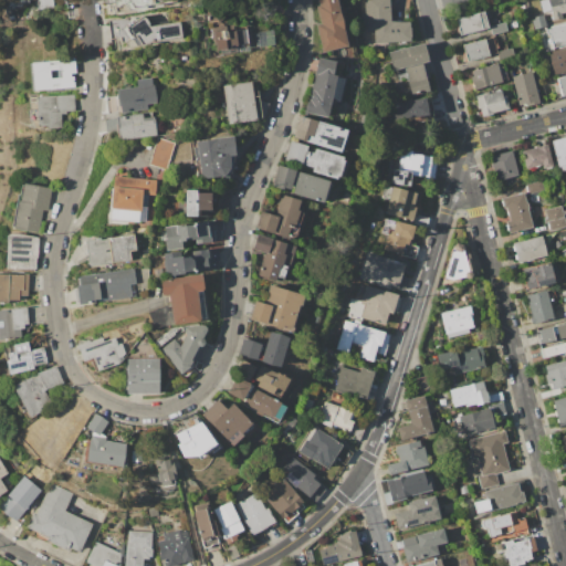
[(178,0),(179,3),(117,14),(115,1),(106,2),(105,0),(178,0)]
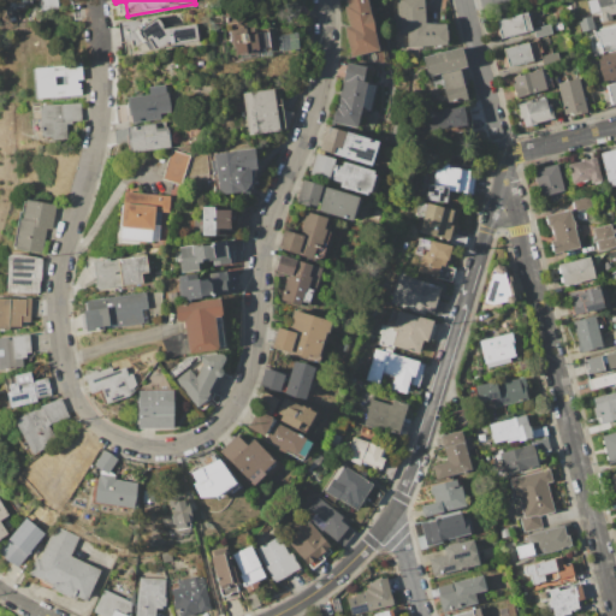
[(367,0),(379,49),(351,55),(344,28),(350,27),(345,6),(349,6),(347,0),(367,0)]
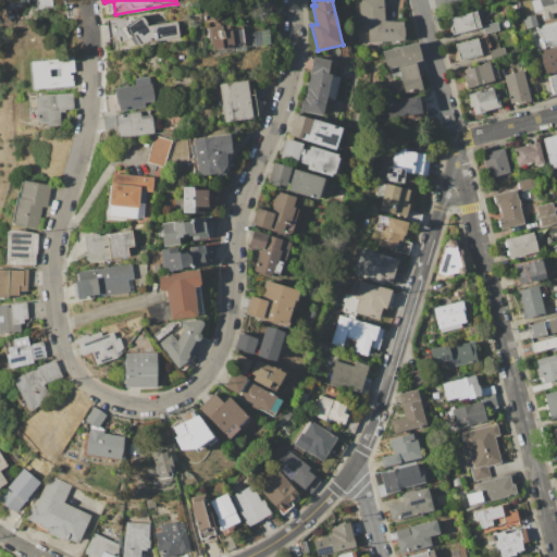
[(369,44),(368,31),(360,32),(359,0),(383,0),(384,21),(403,22),(404,40),(386,40),(386,42),(369,44)]
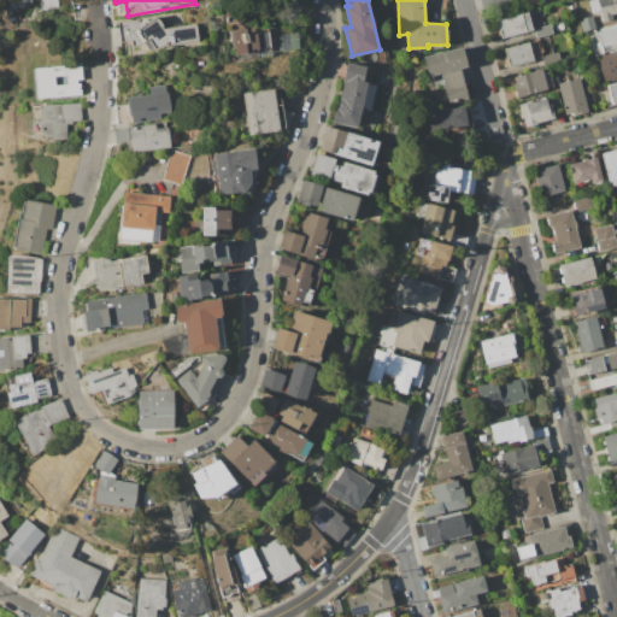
[(597,0),(616,0),(616,12),(611,15),(613,21),(604,23),(597,0)]
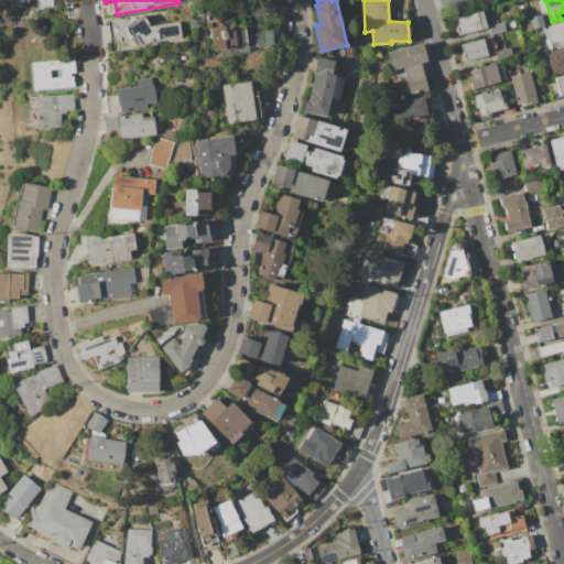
[(223,21),(208,23),(206,6),(220,3),(223,21)]
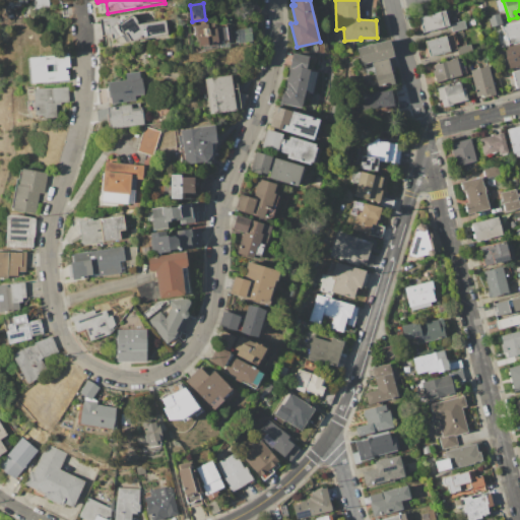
[(449,26),(424,34),(419,18),(445,11),(449,26)]
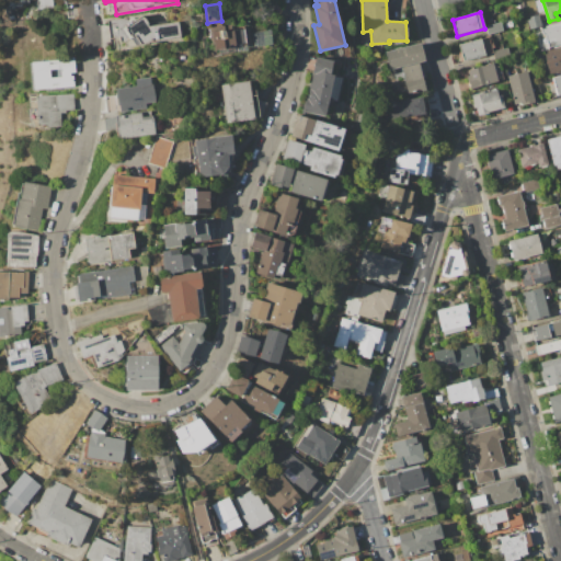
[(538,14),(541,26),(530,30),(527,18),(538,14)]
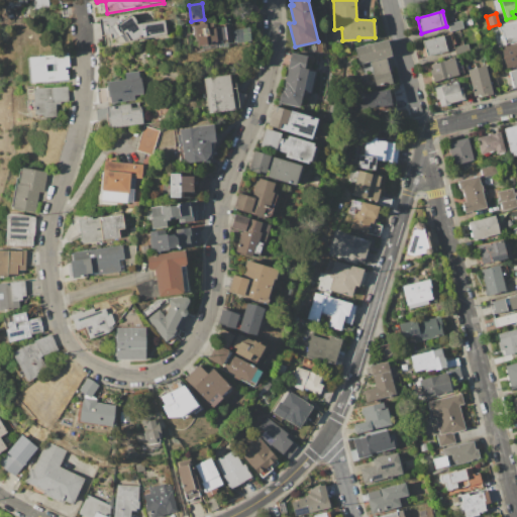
[(135,23),(165,19),(167,35),(110,44),(109,33),(101,34),(99,17),(114,15),(115,23),(130,15),(135,23)]
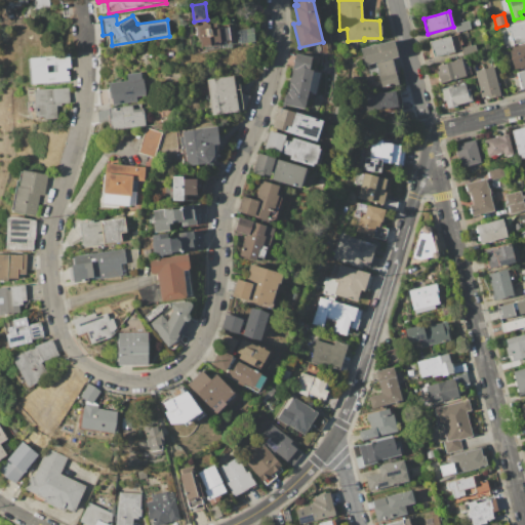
[(472,21),(478,18),(480,26),(473,27),(472,21)]
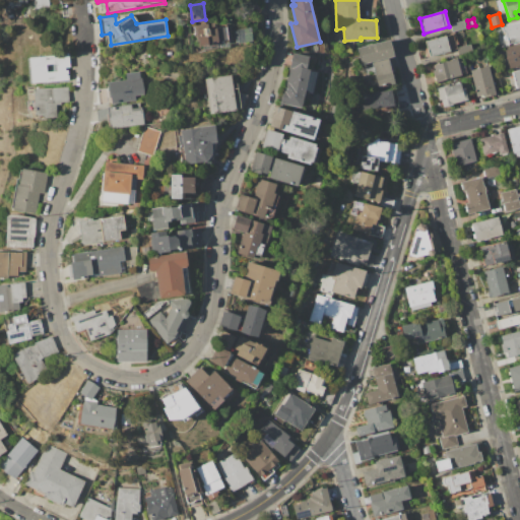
[(453,31),(451,24),(464,20),(466,28),(453,31)]
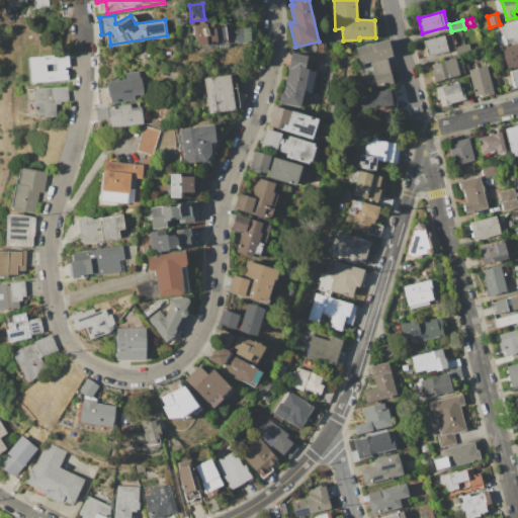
[(502,35),(500,27),(517,22),(517,40),(506,45),(504,34),(502,35)]
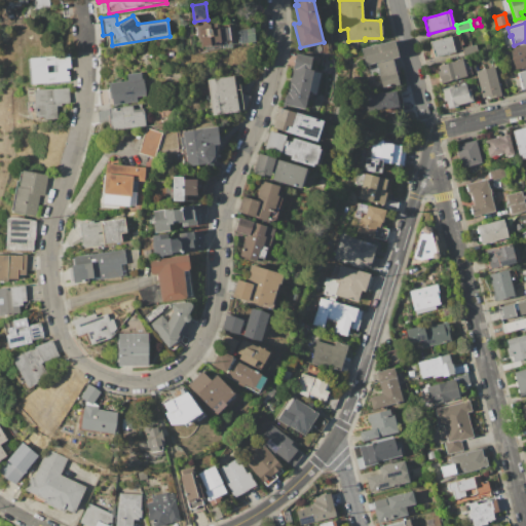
[(197,30),(227,26),(229,43),(199,47),(197,30)]
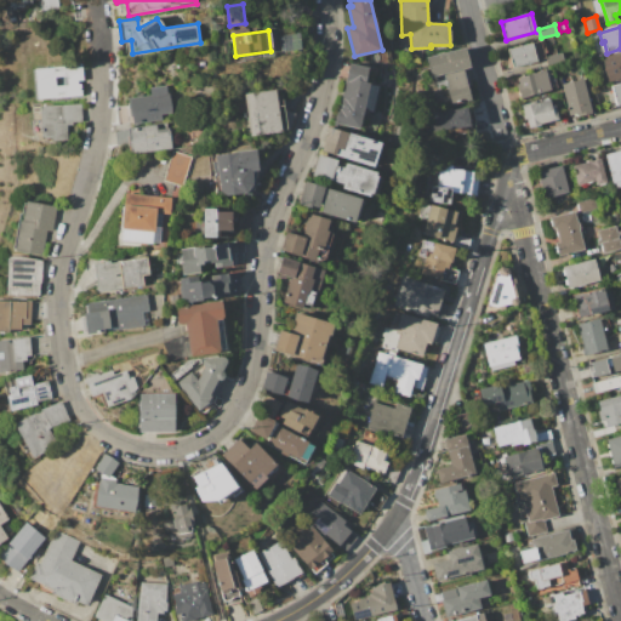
[(300,50),(298,33),(278,35),(280,52),(300,50)]
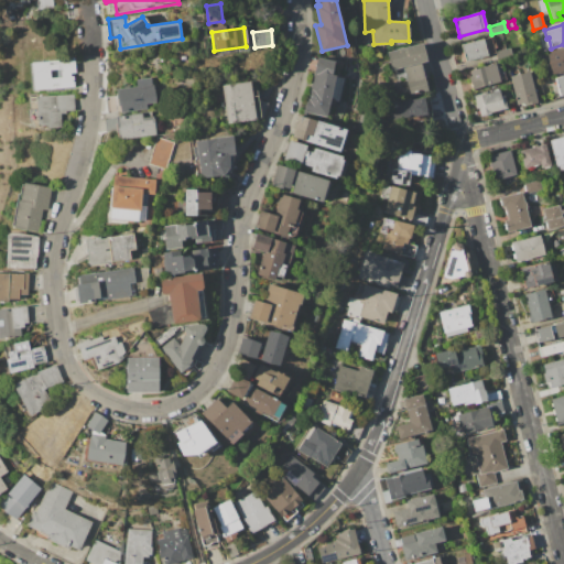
[(491,38),(495,52),(496,53),(466,61),(462,45),(491,38)]
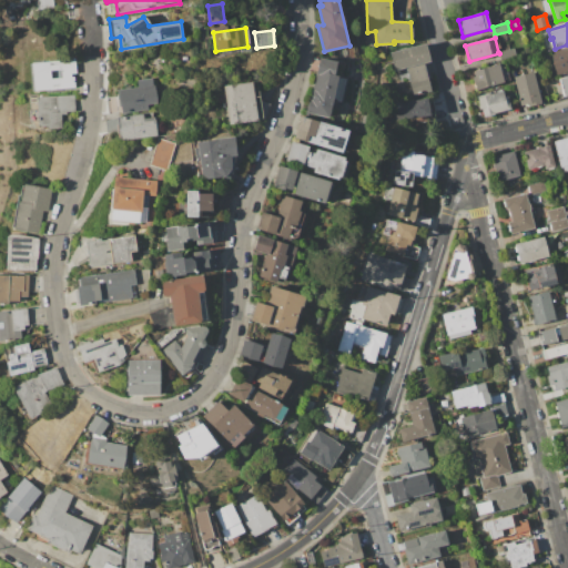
[(389,53),(425,43),(429,62),(427,62),(432,78),(428,79),(432,92),(414,97),(406,68),(394,71),(389,53)]
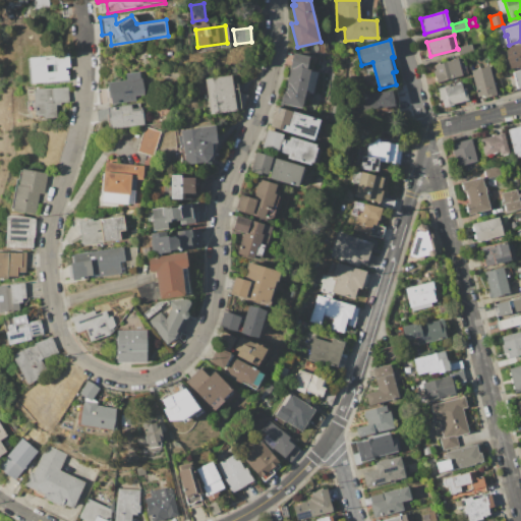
[(459,54),(458,49),(457,48),(471,45),(473,50),(459,54)]
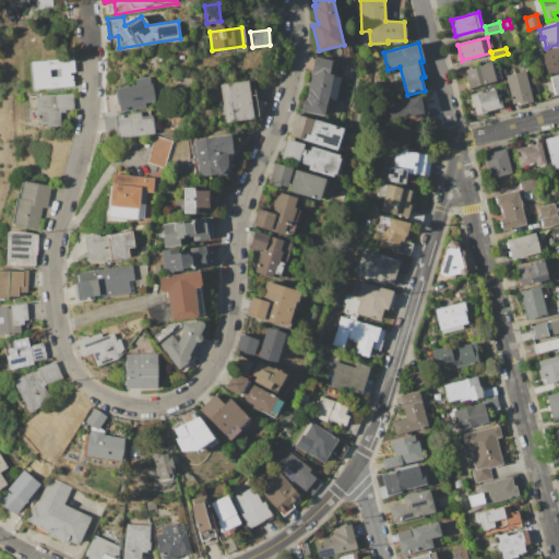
[(558,70),(548,73),(542,51),(551,49),(552,51),(558,49),(558,70)]
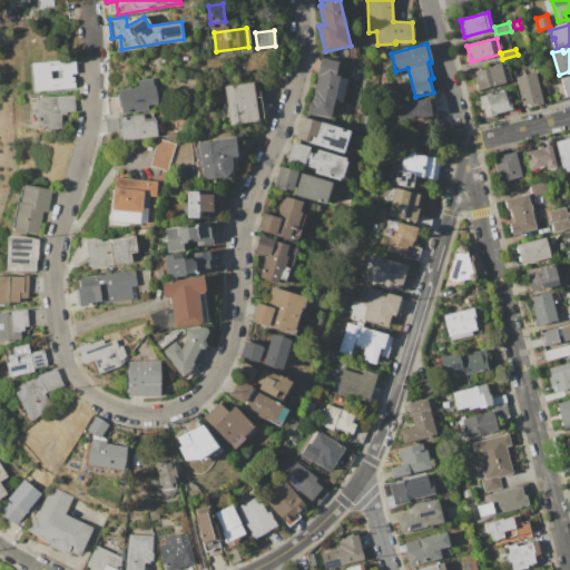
[(321,58),(337,61),(335,75),(343,77),(338,99),(334,98),(330,118),(306,114),(310,98),(312,98),(321,58)]
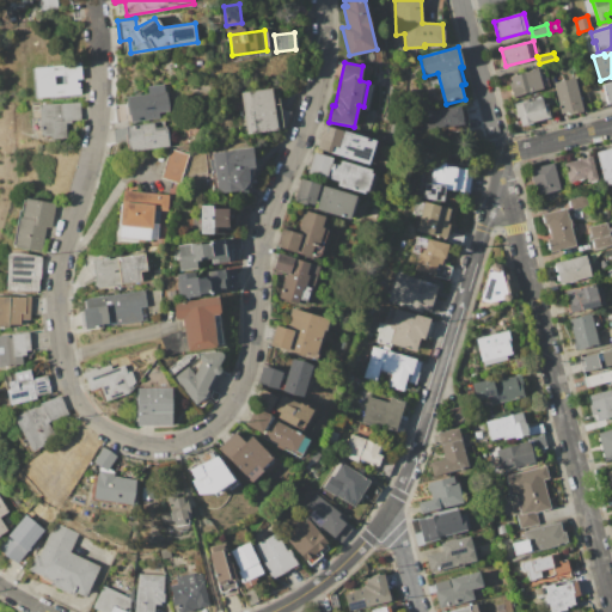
[(34,67),(80,65),(81,78),(79,78),(80,95),(35,97),(34,67)]
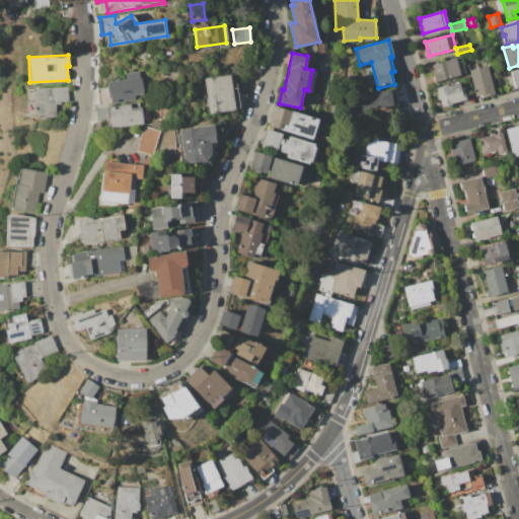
[(435,70),(433,65),(455,59),(456,60),(461,59),(465,73),(459,74),(460,75),(435,82),(432,71),(435,70)]
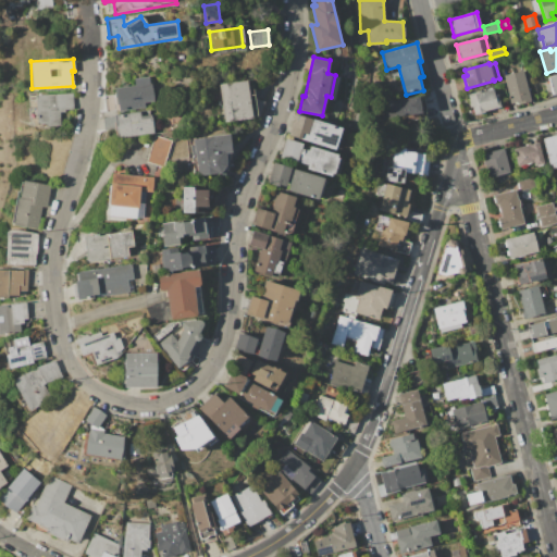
[(523,71),(531,100),(519,103),(518,101),(510,103),(503,76),(523,71)]
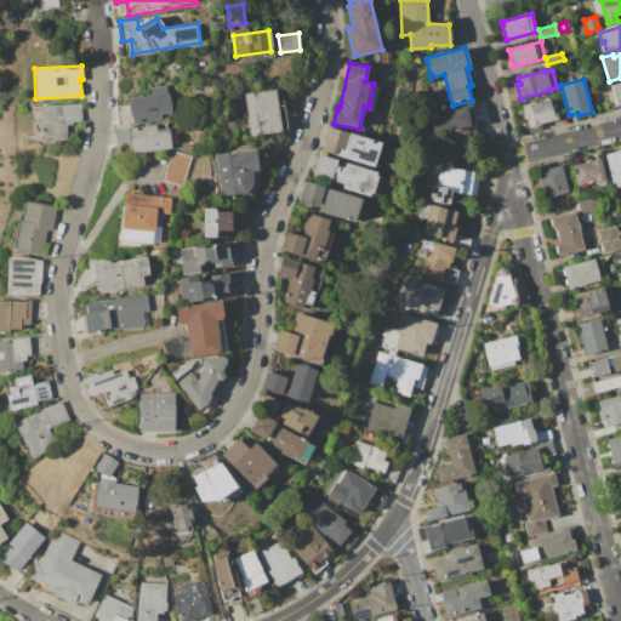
[(620,104),(620,83),(610,86),(615,106),(620,104)]
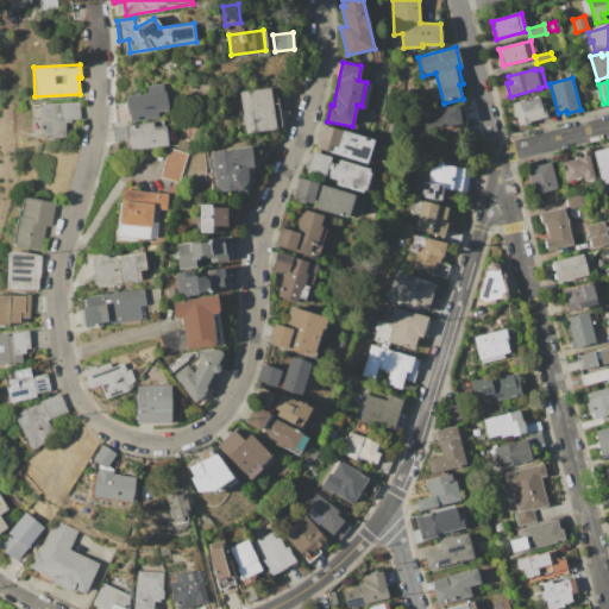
[(126,96),(148,93),(146,87),(163,85),(163,90),(165,90),(168,110),(158,112),(159,120),(131,124),(126,96)]
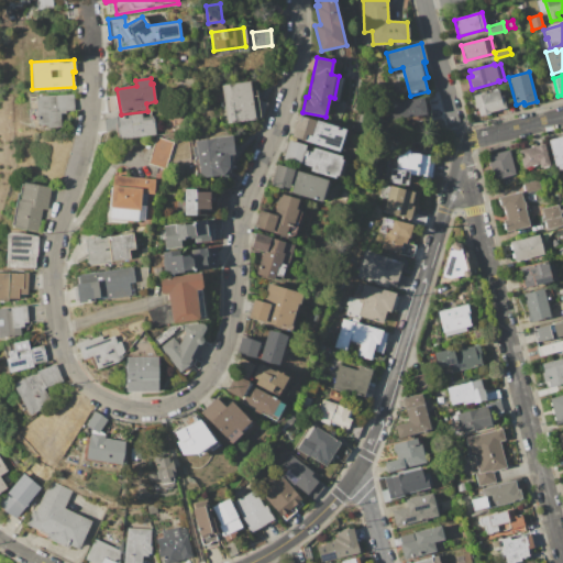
[(222,85),(250,80),(252,90),(256,90),(260,118),(255,119),(255,121),(228,124),(222,85)]
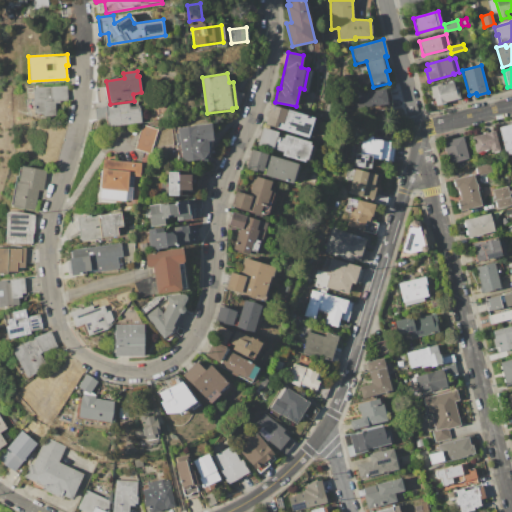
[(454,87),(457,86),(460,98),(444,102),(445,104),(436,106),(431,87),(439,84),(440,86),(453,82),(454,87)]
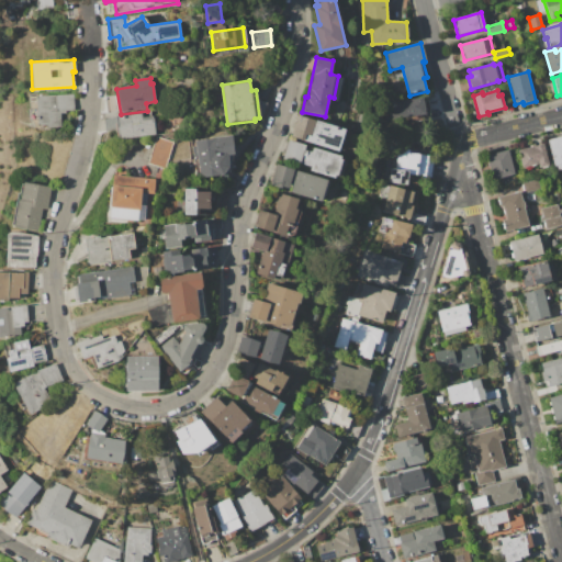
[(36,96),(74,94),(75,110),(66,111),(66,113),(60,113),(62,126),(47,127),(47,125),(37,125),(36,96)]
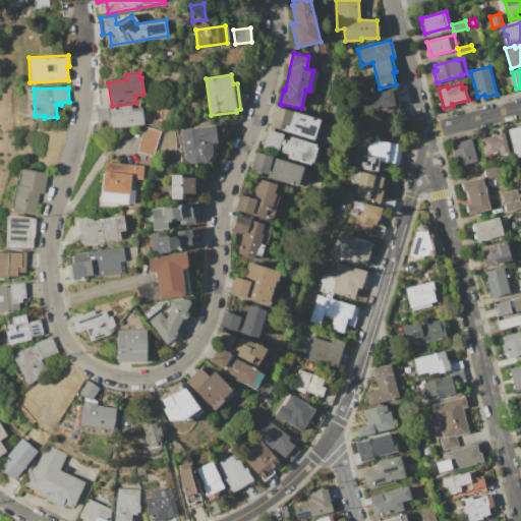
[(391,90),(393,105),(356,111),(354,96),(391,90)]
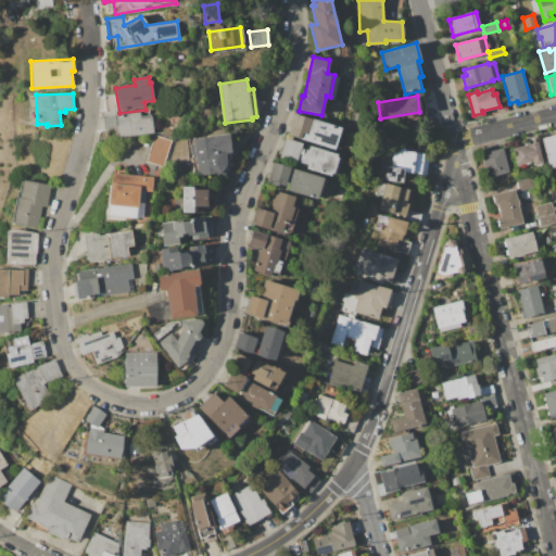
[(108,111),(106,99),(113,97),(115,110),(108,111)]
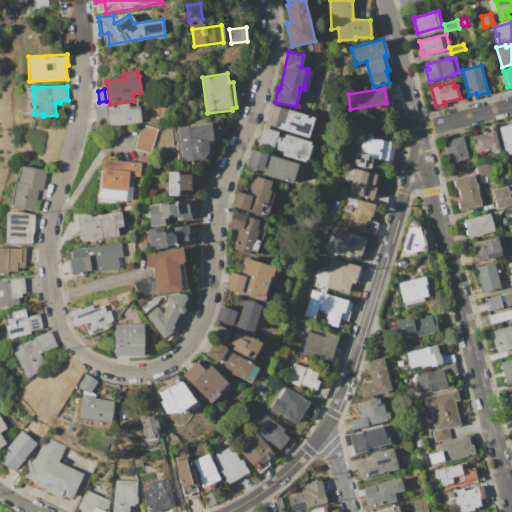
[(108,128),(104,106),(129,103),(129,108),(139,106),(142,123),(108,128)]
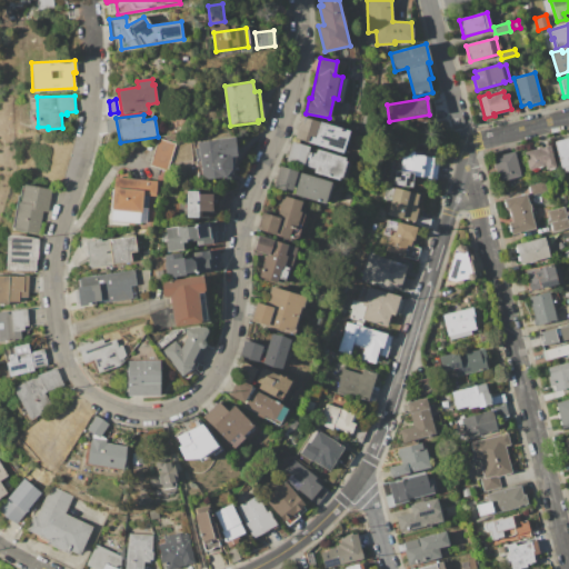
[(302,117),(349,131),(341,152),(296,138),(302,117)]
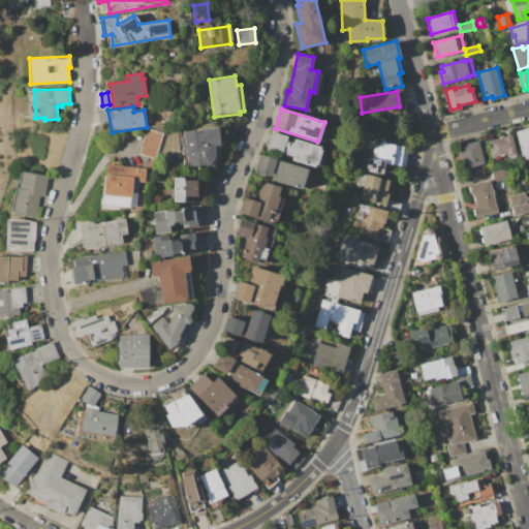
[(106,112),(109,125),(100,126),(98,113),(106,112)]
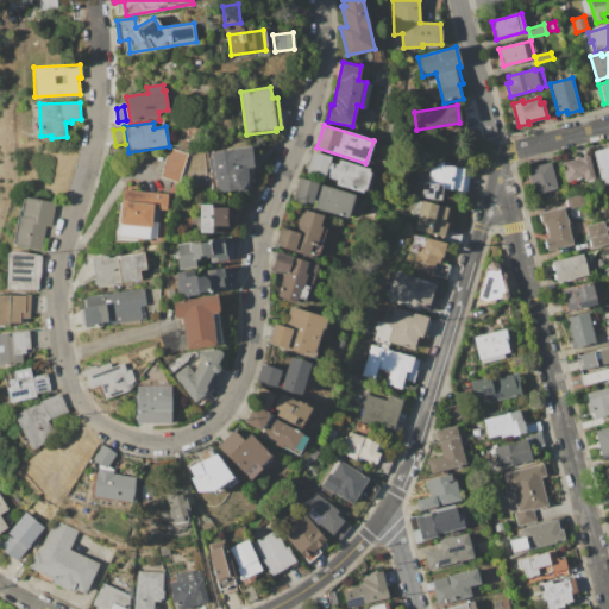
[(212,151),(250,146),(252,167),(246,168),(248,180),(245,183),(246,192),(238,193),(238,190),(217,193),(212,151)]
